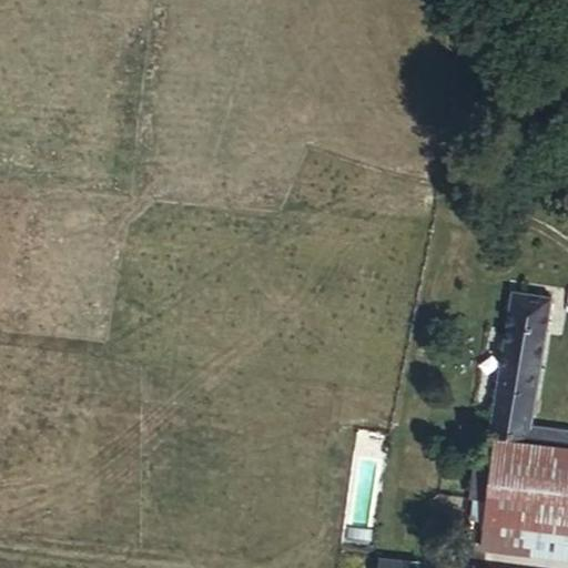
[(567,303),(525,297),(519,344),(566,352),(567,341),(567,303)]
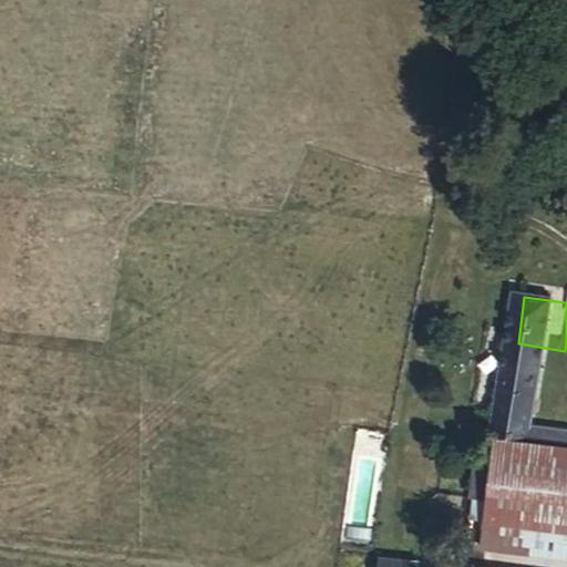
[(565,351),(518,343),(506,424),(549,432),(553,426),(565,351)]
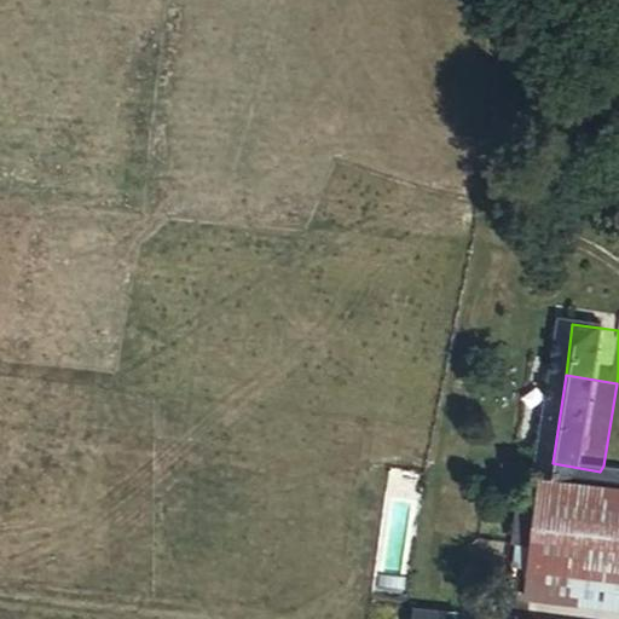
[(600,472),(553,463),(550,482),(599,487),(600,472)]
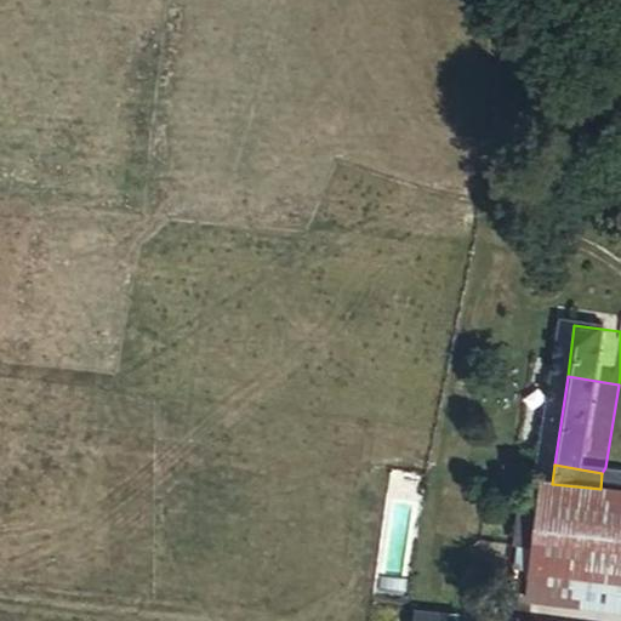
[(620,477),(604,477),(602,489),(620,490),(620,477)]
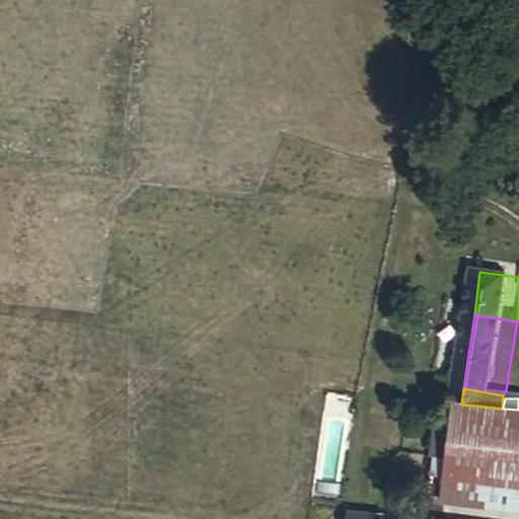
[(449,507),(518,513),(518,410),(503,409),(502,409),(461,404),(457,428),(443,427),(439,462),(445,463),(443,478),(451,479),(449,507)]
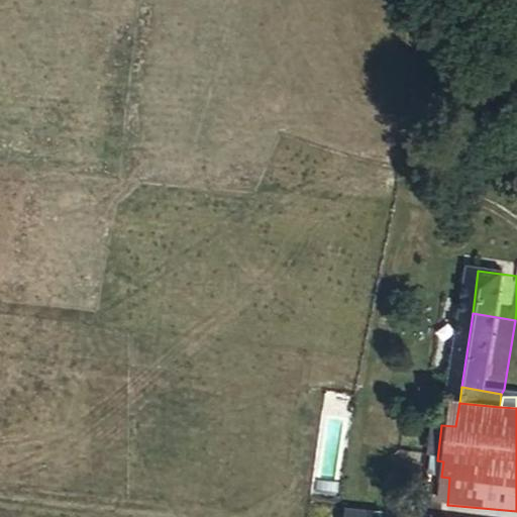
All buildings are outlined.
